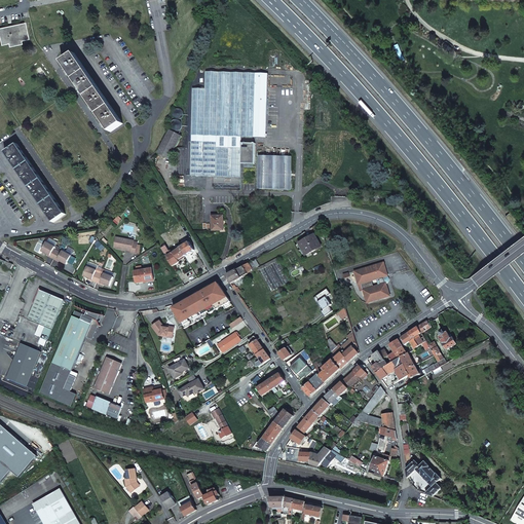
[(17,24),(0,28),(0,44),(2,44),(2,47),(14,44),(14,42),(21,40),(17,24)]
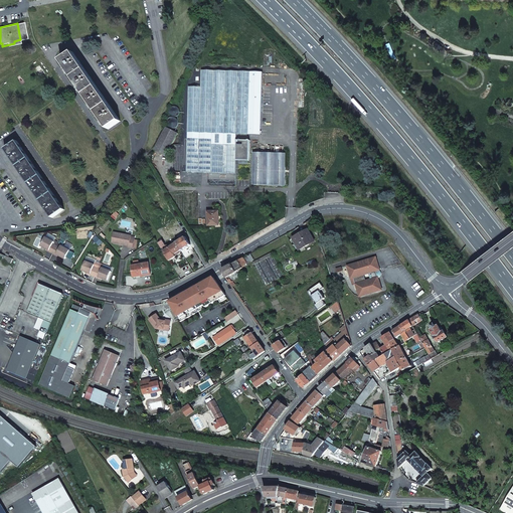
[(435,39),(433,43),(441,48),(443,44),(435,39)]
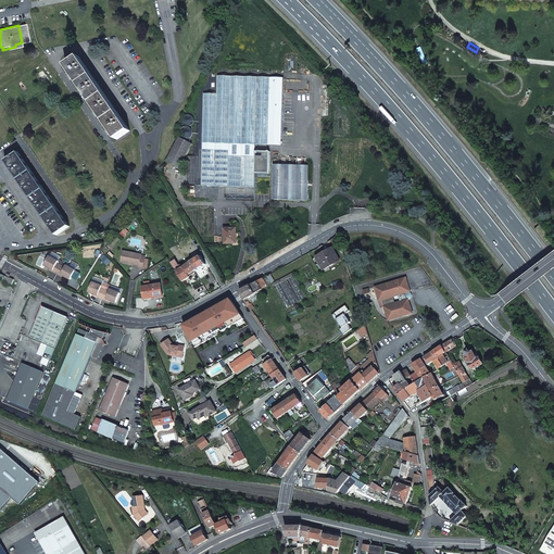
[(124,128),(72,57),(59,65),(111,138),(124,128)]
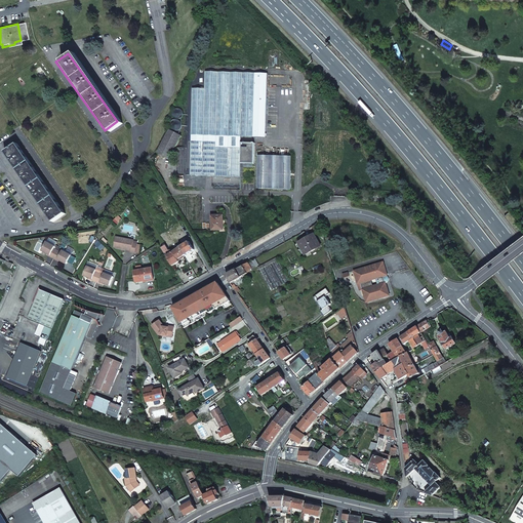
[(214,105),(213,105),(212,105),(213,77),(203,77),(202,106),(208,106),(208,113),(211,113),(211,141),(219,141),(219,113),(220,113),(220,141),(235,141),(236,113),(237,113),(237,141),(251,141),(251,113),(253,113),(252,141),(264,141),(265,113),(267,113),(266,141),(277,141),(277,114),(279,114),(279,142),(289,142),(289,114),(291,114),(291,106),(289,106),(289,78),(278,78),(278,105),(277,105),(277,78),(262,78),(262,105),(259,105),(259,78),(246,78),(245,105),(244,105),(244,78),(238,78),(237,105),(236,105),(236,78),(227,78),(227,105),(225,105),(226,78),(222,78),(222,105),(219,105),(219,77),(215,77),(214,105)]
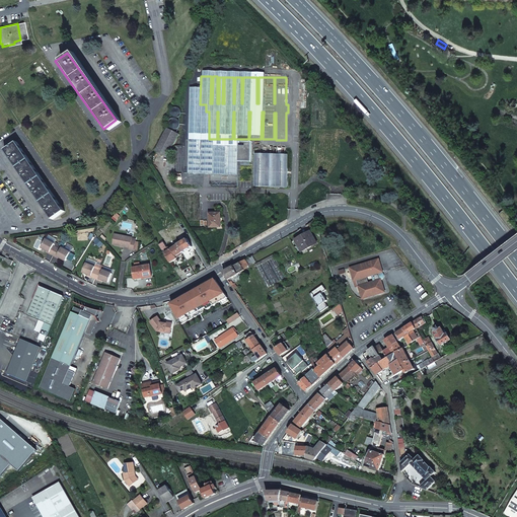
[(163,155),(175,132),(164,126),(152,148),(163,155)]
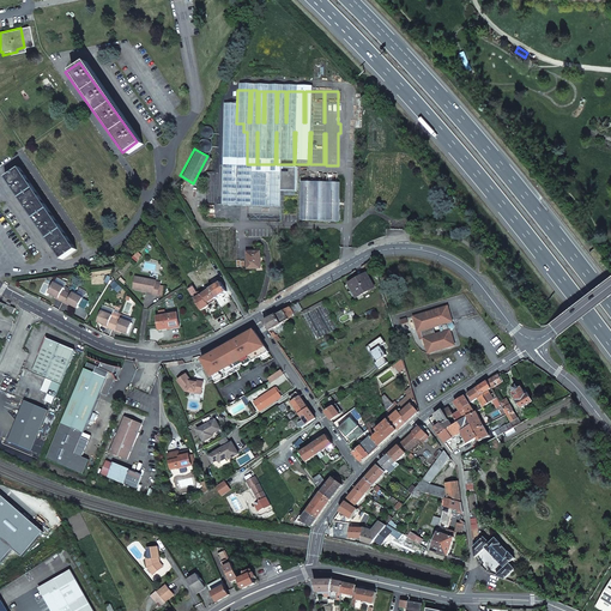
[(74,248),(18,167),(4,176),(60,258),(74,248)]
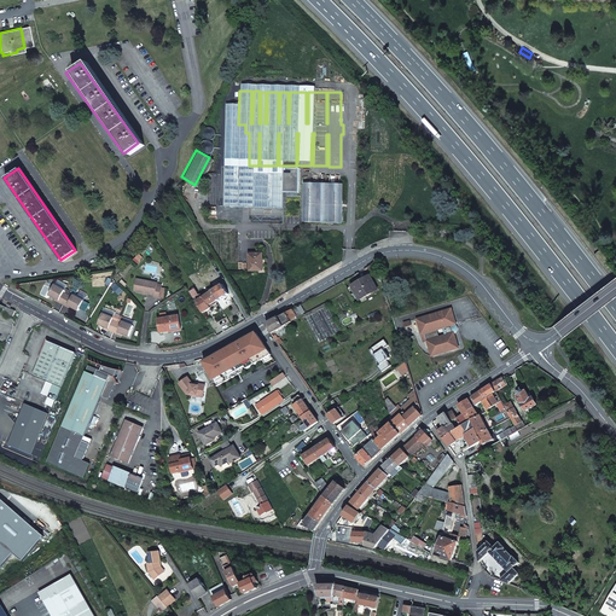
[(239,179),(210,179),(210,224),(239,224),(239,179)]
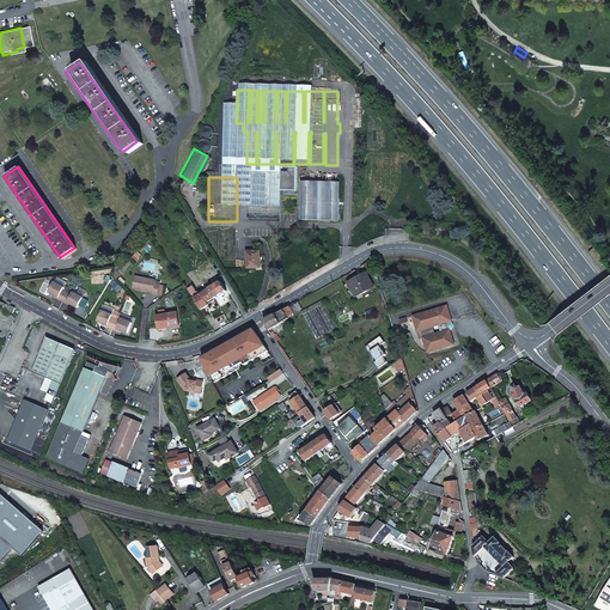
[(285,177),(246,177),(246,215),(285,215),(285,177)]
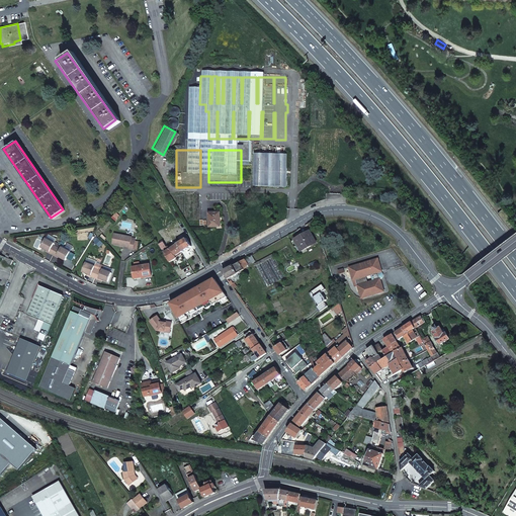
[(285,155),(252,155),(252,187),(284,187),(285,155)]
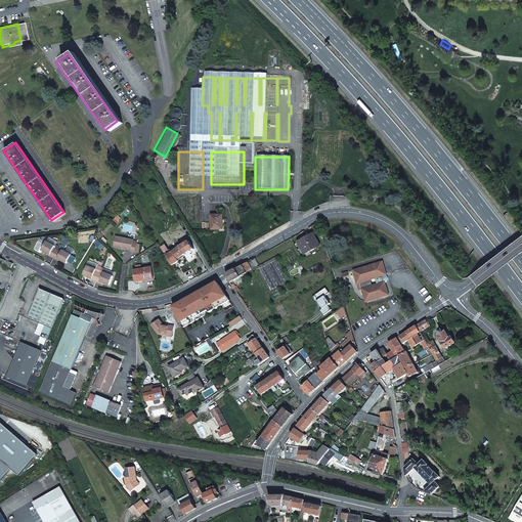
[(210,227),(221,227),(221,218),(210,218),(210,227)]
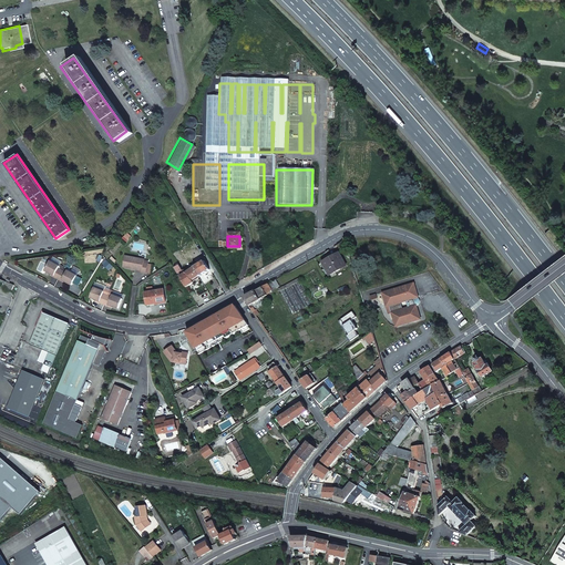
[(318,262),(325,274),(345,263),(337,250),(318,262)]
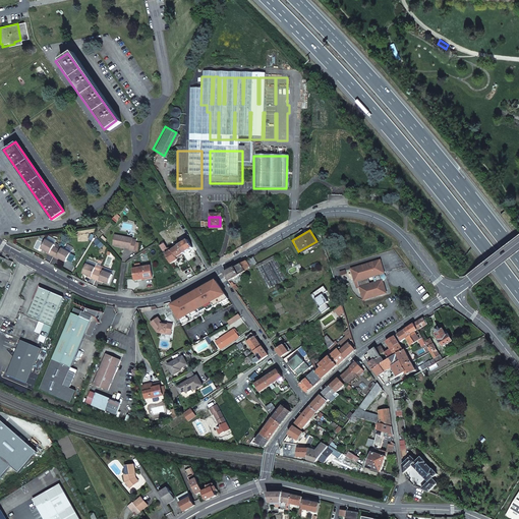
[(128,248),(131,249),(133,240),(130,239),(130,236),(113,233),(111,243),(128,247),(128,248)]
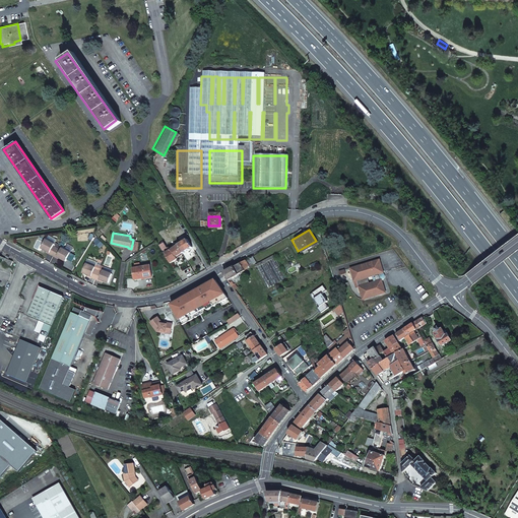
[(176,243),(181,251),(190,245),(186,237),(182,240),(180,237),(174,241),(176,243)]
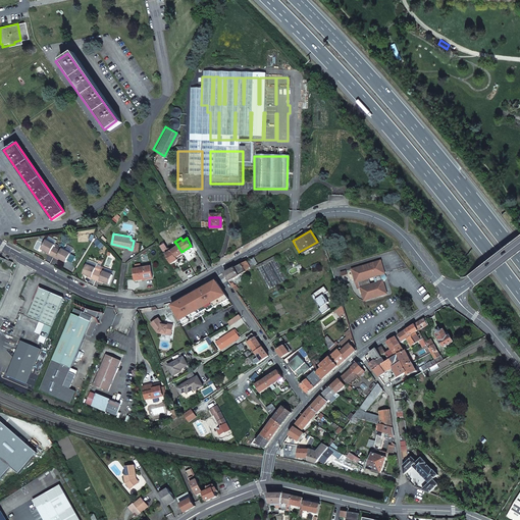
[(51,256),(55,248),(51,246),(52,244),(44,240),(39,248),(45,251),(48,253),(47,254),(51,256)]
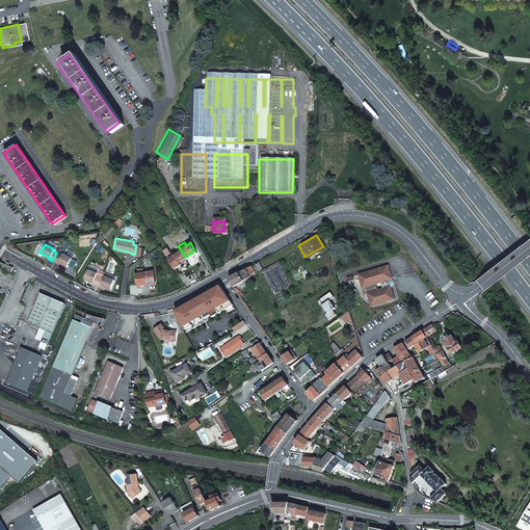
[(179,260),(185,257),(180,248),(173,254),(170,250),(169,252),(165,244),(160,247),(173,267),(180,263),(179,260)]
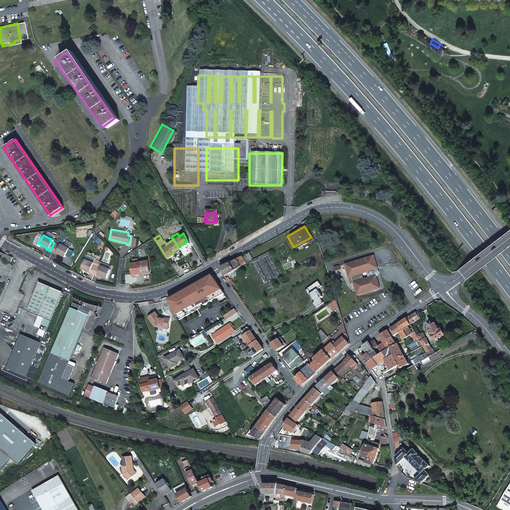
[(57,244),(54,243),(50,251),(53,253),(54,251),(57,253),(62,256),(67,247),(58,243),(57,244)]
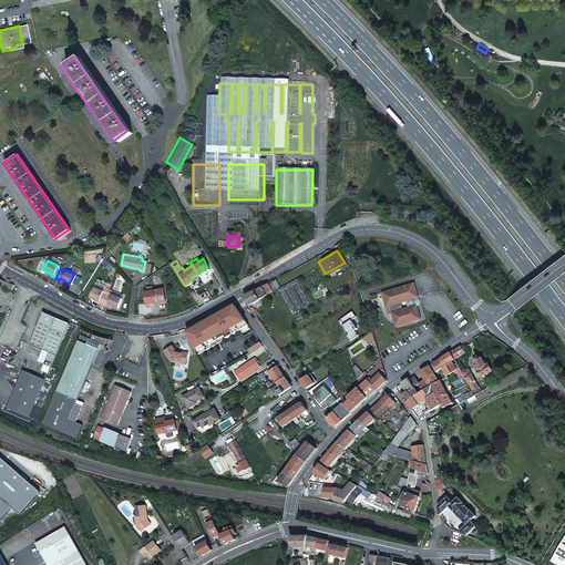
[(305,301),(311,297),(299,276),(294,280),(305,301)]
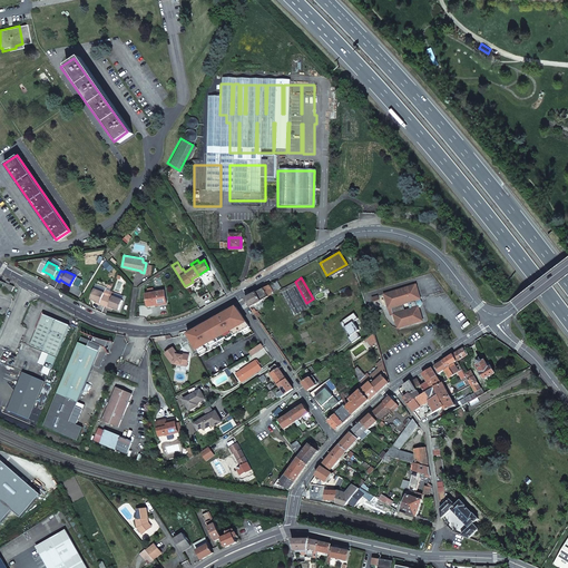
[(412,281),(380,292),(382,300),(385,299),(390,312),(392,311),(397,324),(419,316),(412,296),(417,295),(412,281)]
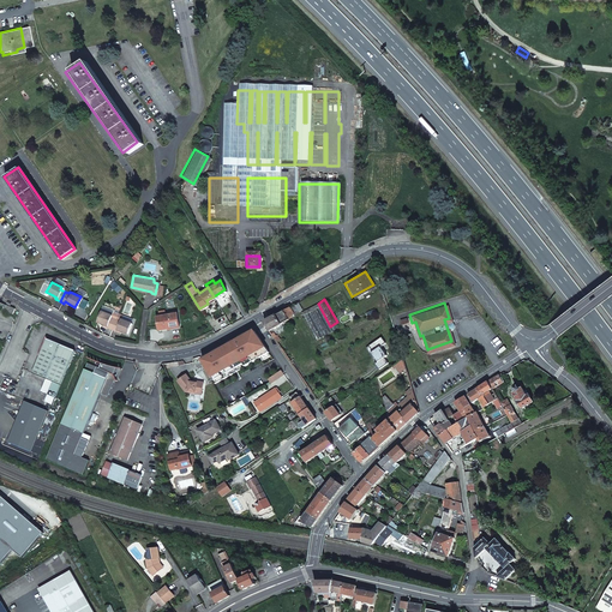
[(293,312),(289,305),(263,319),(268,329),(288,317),(288,316),(293,312)]
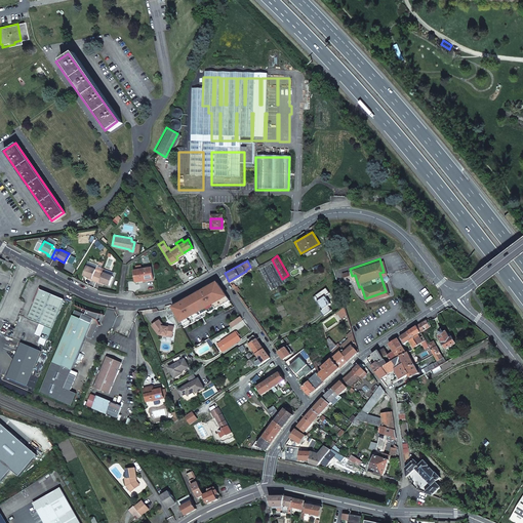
[(265,265),(275,284),(281,280),(271,260),(265,265)]
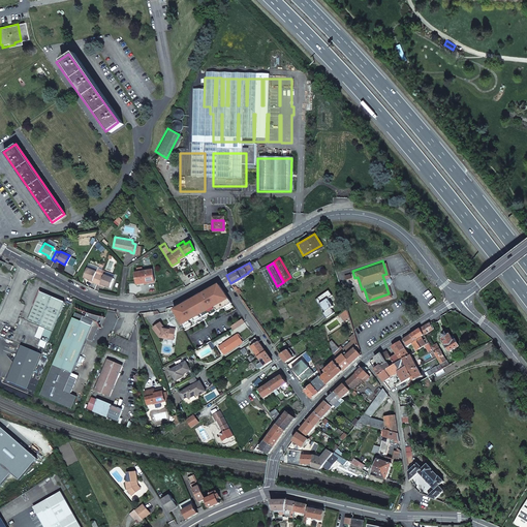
[(95,269),(94,271),(86,267),(82,276),(88,278),(91,279),(90,281),(94,282),(98,274),(99,270),(95,269)]
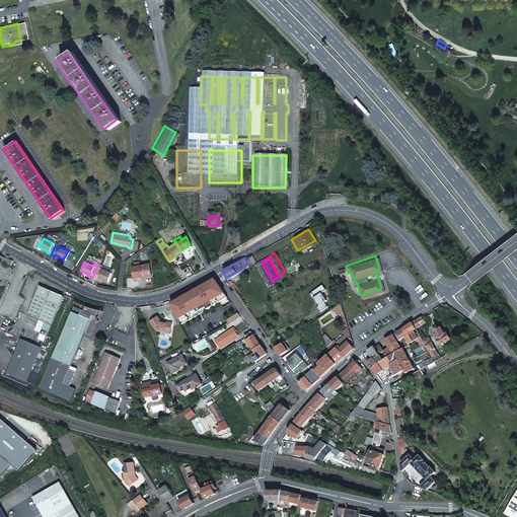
[(148,263),(131,266),(133,277),(141,276),(141,274),(150,272),(148,263)]
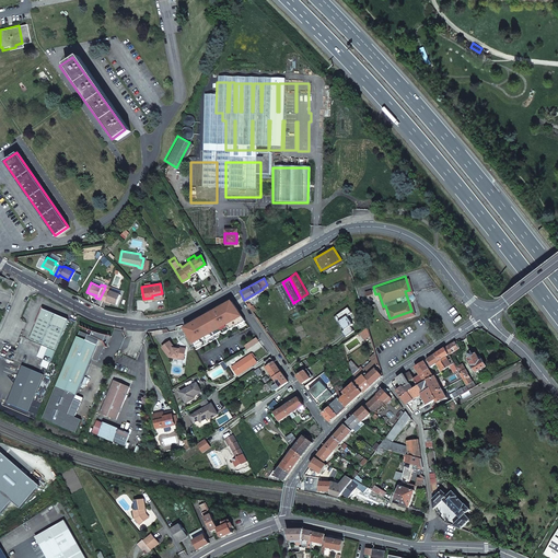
[(278,286),(289,305),(292,304),(281,283),(278,286)]
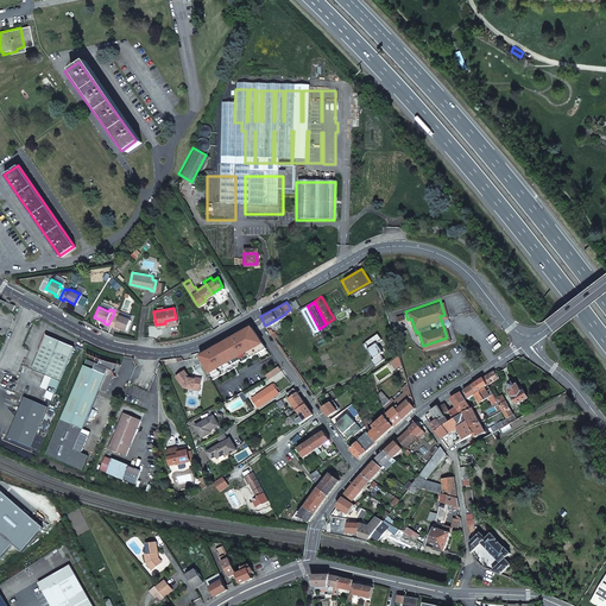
[(114,310),(113,315),(108,324),(113,327),(114,326),(118,327),(125,329),(128,319),(118,315),(119,313),(114,310)]
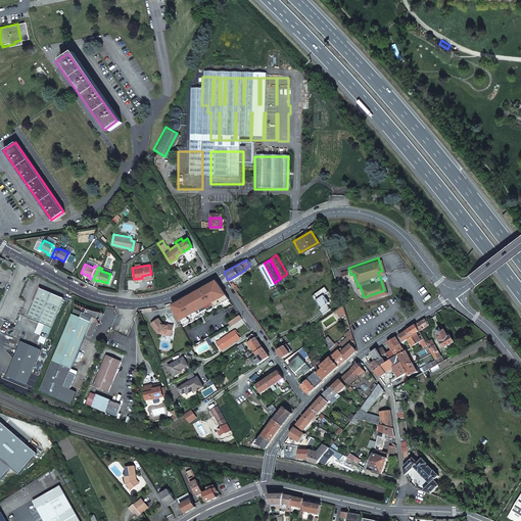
[(252,271),(263,290),(267,288),(256,268),(252,271)]
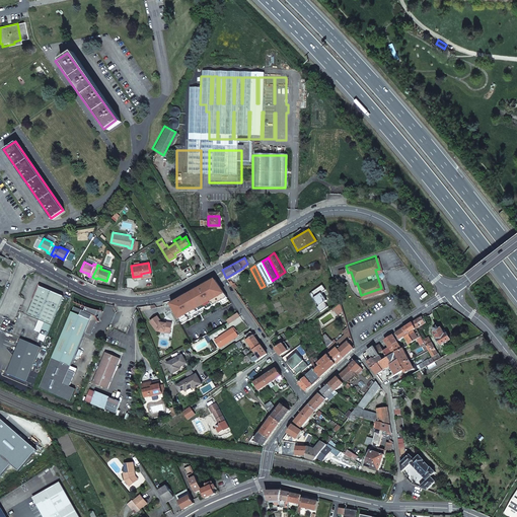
[(180,296),(169,302),(179,321),(224,297),(214,278),(207,281),(206,280),(201,283),(202,284),(186,293),(185,291),(179,294),(180,296)]
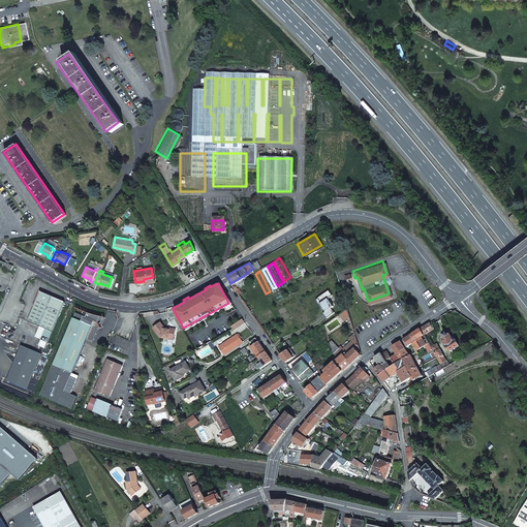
[(368,301),(364,288),(362,289),(366,303),(390,295),(389,293),(368,301)]
